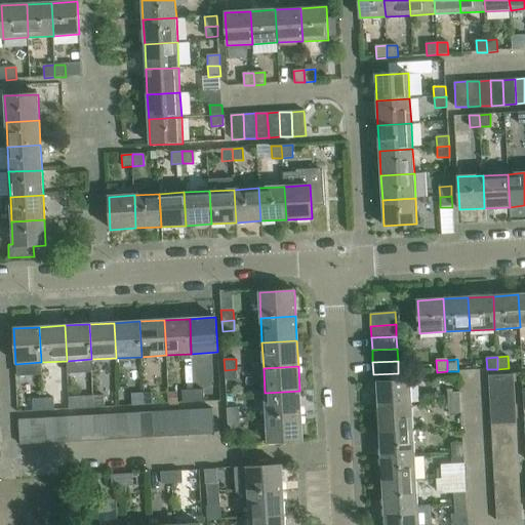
[(236,369),(225,370),(225,380),(237,379),(236,369)]
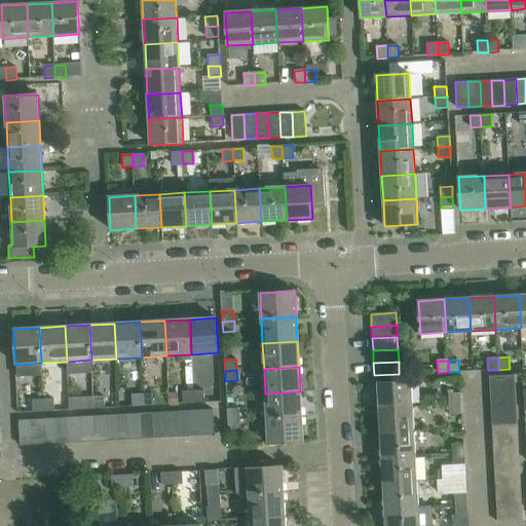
[(489,377),(490,388),(515,387),(514,375),(489,377)]
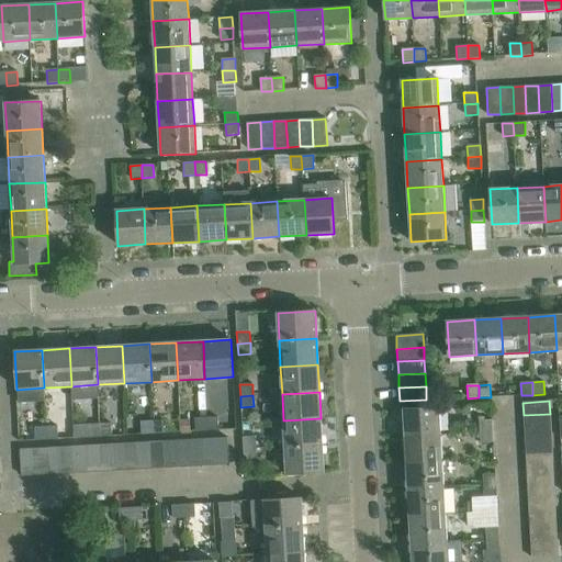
[(403,409),(405,437),(440,435),(439,407),(403,409)]
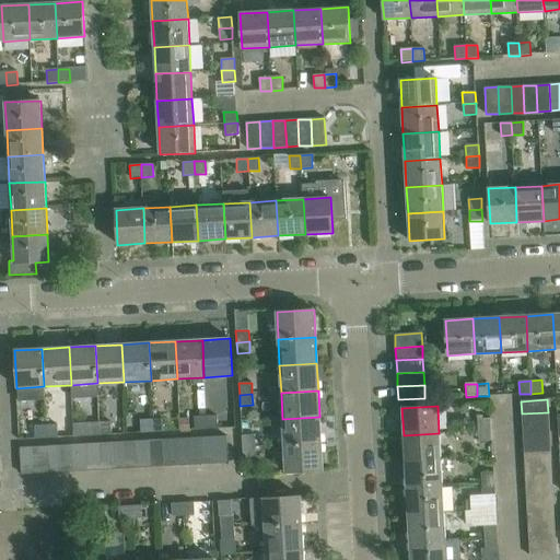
[(548,412),(522,413),(522,427),(549,426),(548,412)]
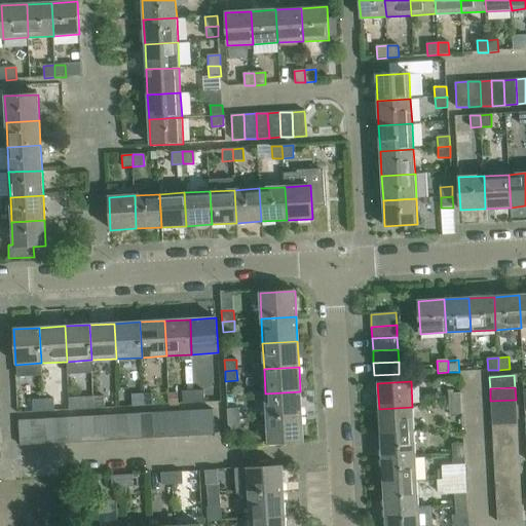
[(203,390),(193,391),(193,403),(204,403),(203,390)]
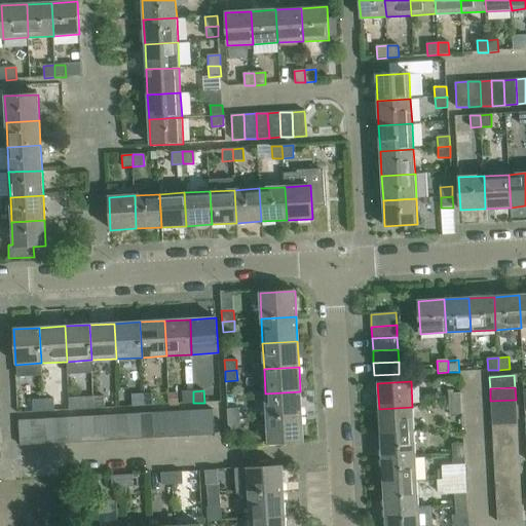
[(178,391),(168,392),(170,405),(178,404),(178,391)]
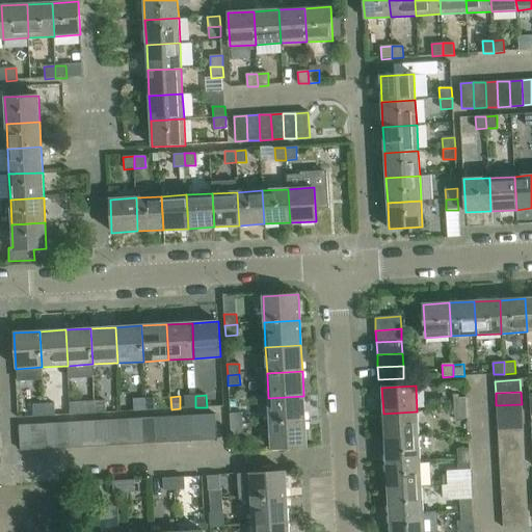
[(195,407),(195,396),(184,396),(185,408),(195,407)]
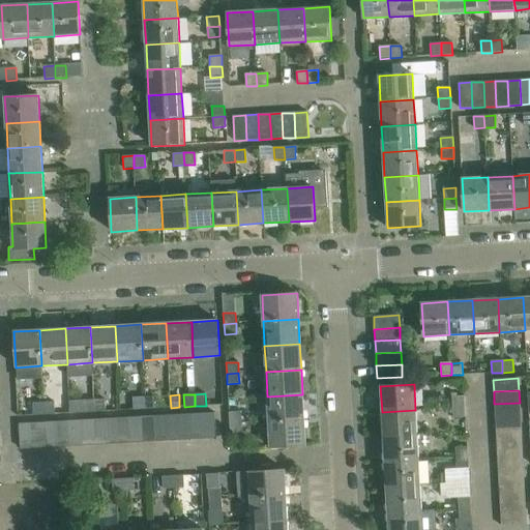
[(302,394),(267,396),(268,421),(304,419),(302,394)]
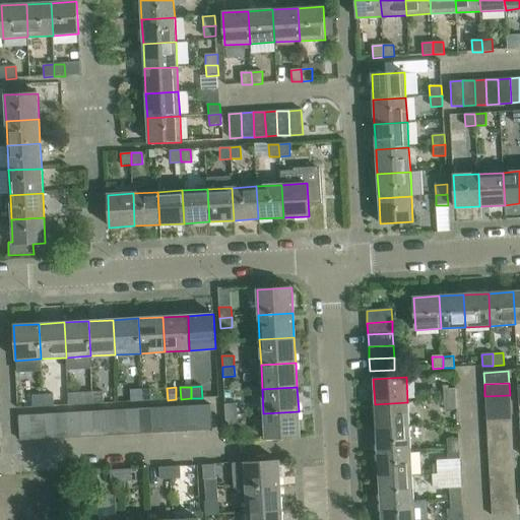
[(141,401),(140,389),(130,390),(130,402),(141,401)]
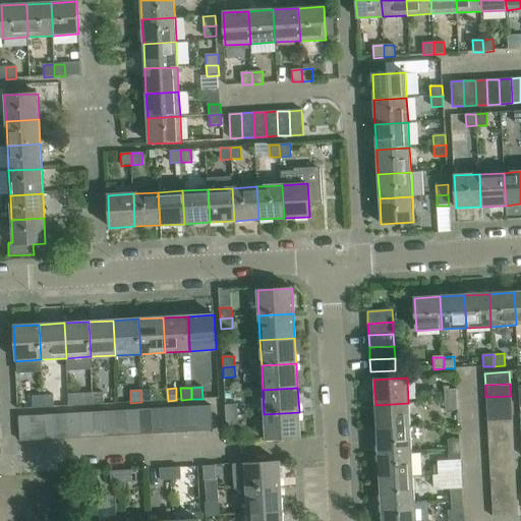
[(151,390),(140,390),(141,402),(152,401),(151,390)]
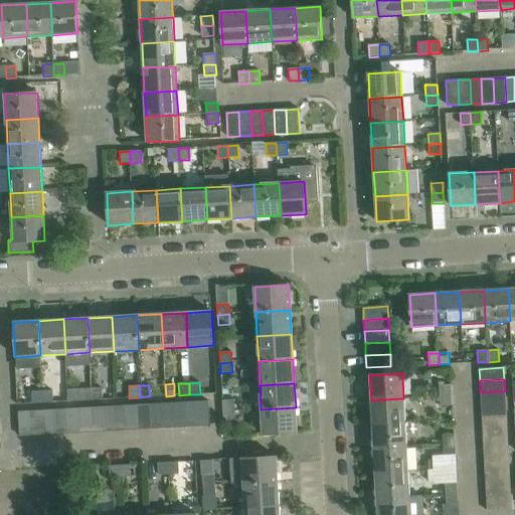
[(440,386),(440,396),(452,395),(452,385),(440,386)]
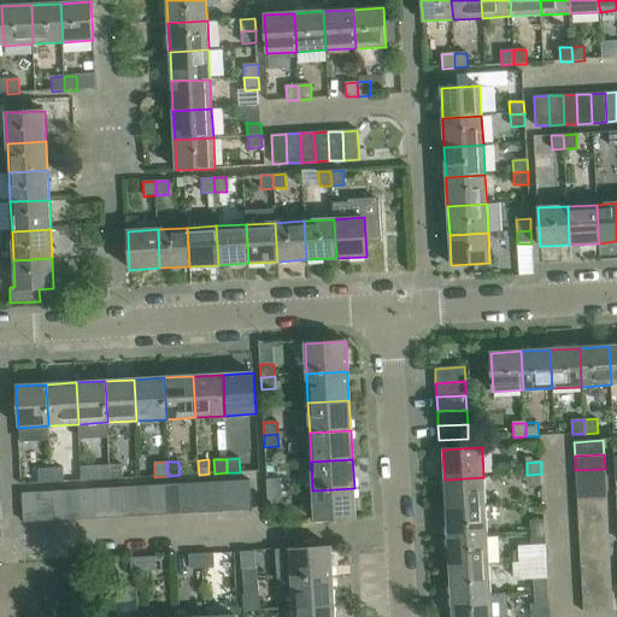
[(122,464),(109,465),(110,480),(122,479),(122,464)]
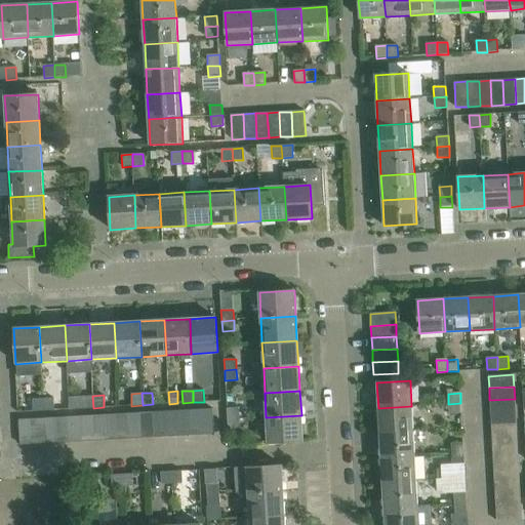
[(93,408),(92,396),(82,397),(83,408),(93,408)]
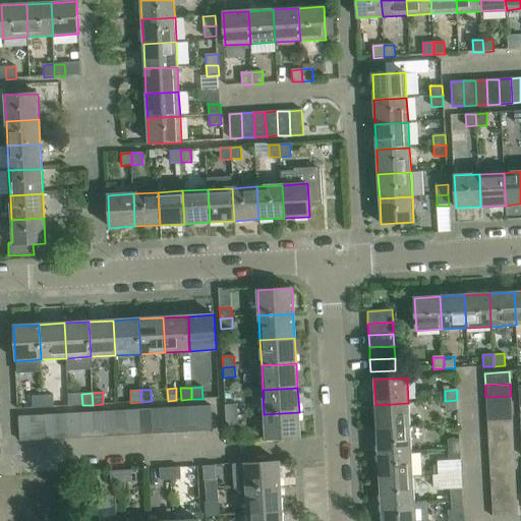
[(53,395),(42,396),(43,408),(53,407),(53,395)]
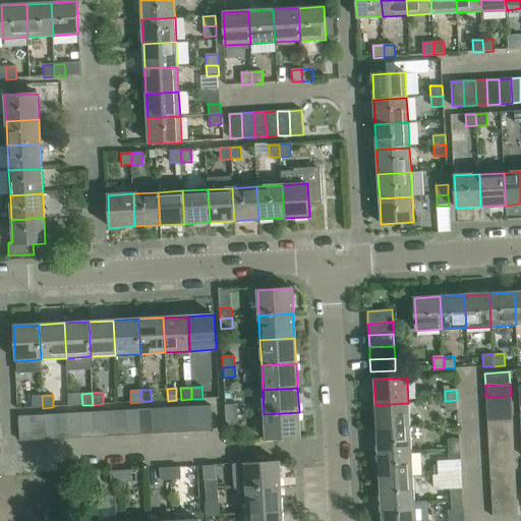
[(43,408),(42,396),(32,396),(33,408),(43,408)]
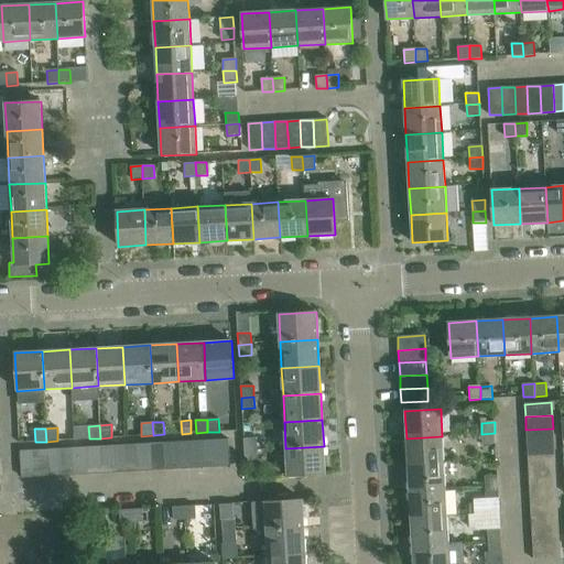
[(553,429),(525,430),(527,443),(553,442),(553,429)]
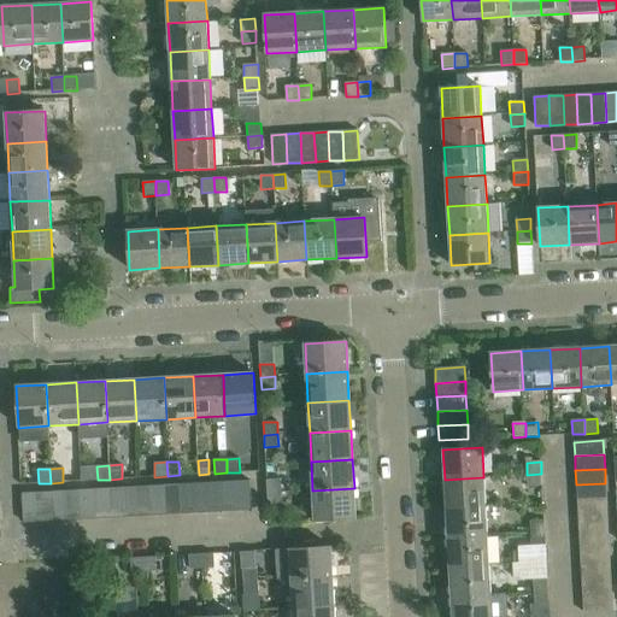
[(541,474),(527,475),(528,487),(542,486),(541,474)]
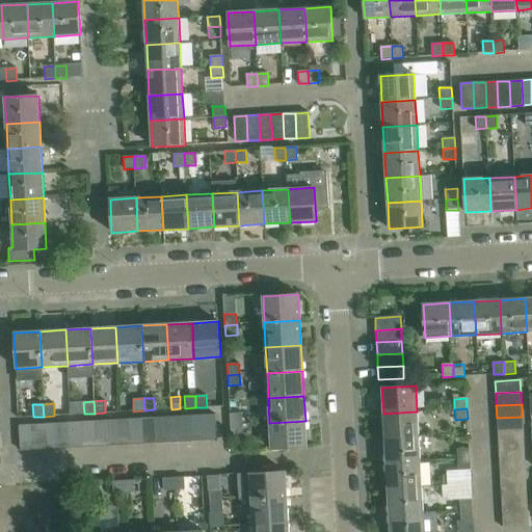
[(417,411),(383,414),(384,439),(419,436),(417,411)]
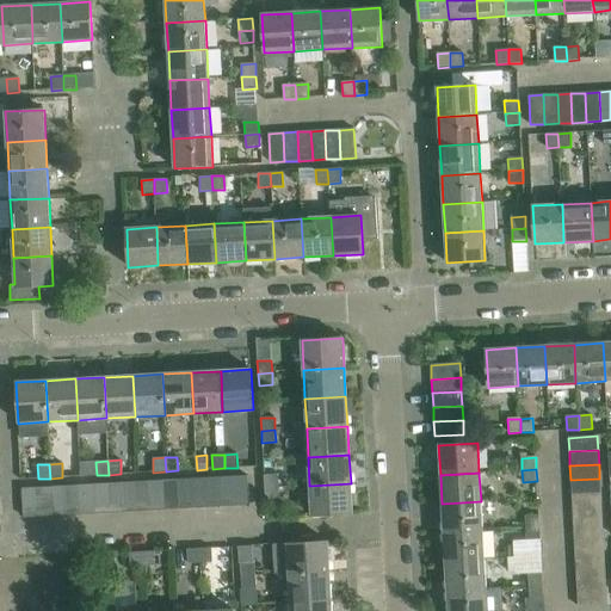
[(264,475),(264,488),(278,487),(278,475),(264,475)]
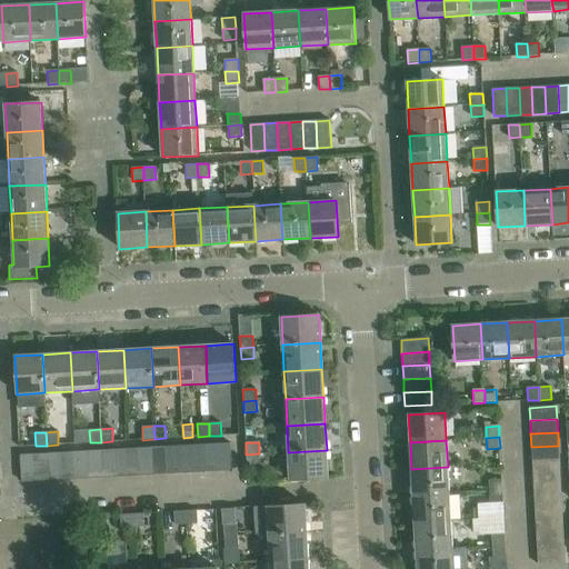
[(230,443),(217,445),(218,471),(231,470),(230,443)]
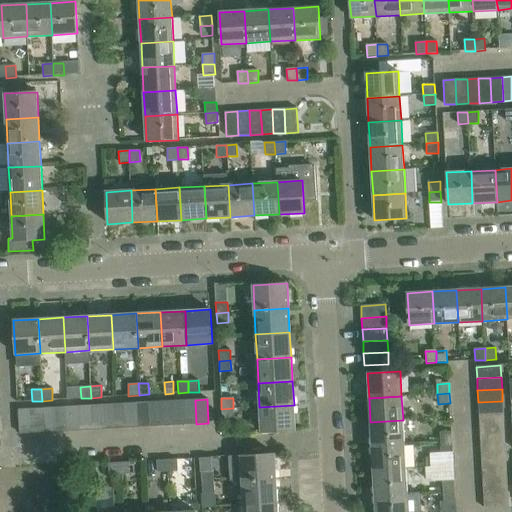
[(183,400),(172,401),(173,425),(185,425),(183,400)]
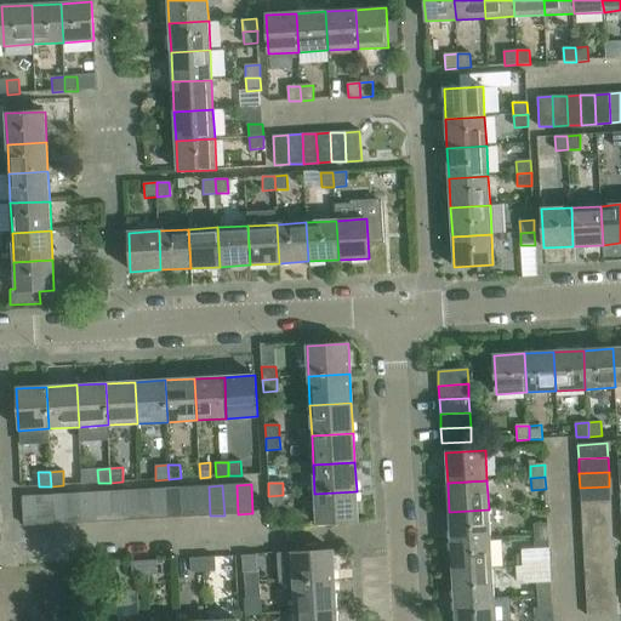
[(237,485),(222,485),(224,516),(238,514),(237,485)]
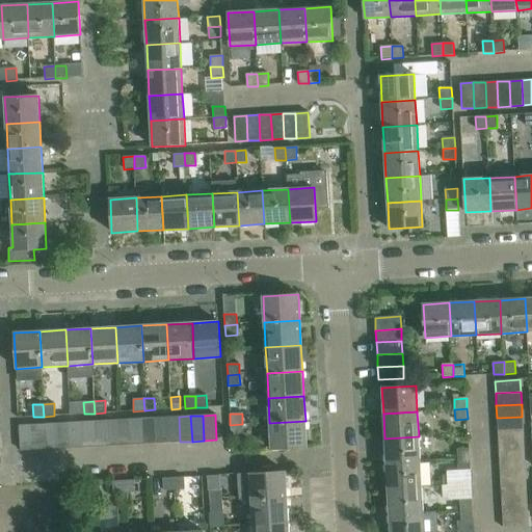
[(179,417),(166,418),(167,443),(180,442),(179,417)]
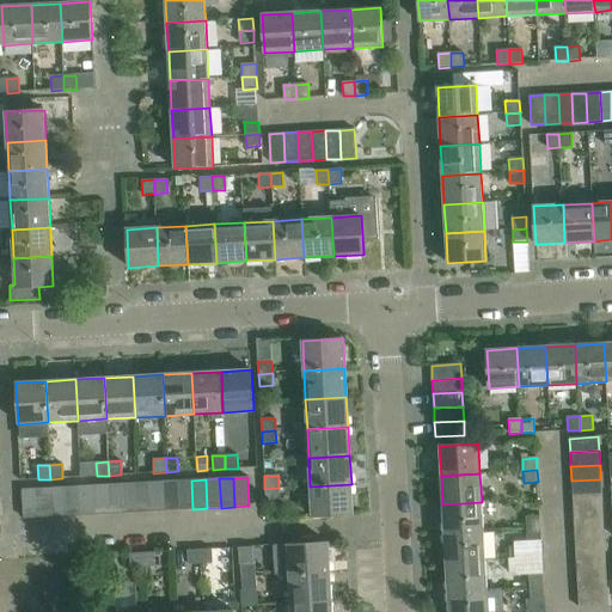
[(600,479),(571,481),(573,495),(601,493),(600,479)]
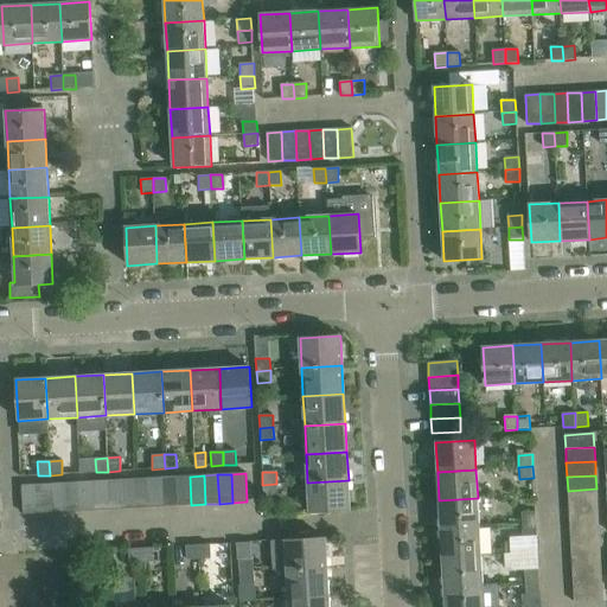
[(176,477),(161,478),(164,506),(177,506),(176,477)]
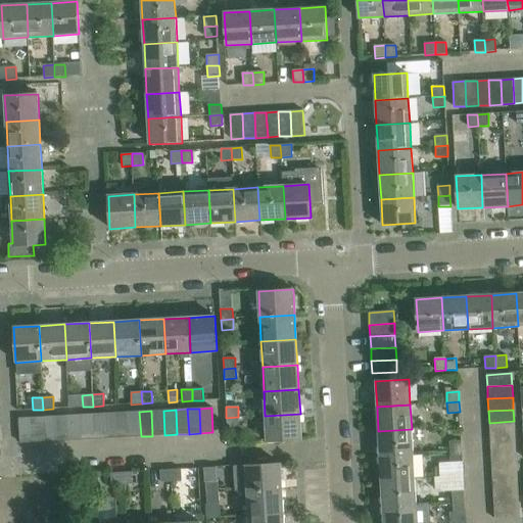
[(163,411),(151,411),(152,436),(164,435),(163,411)]
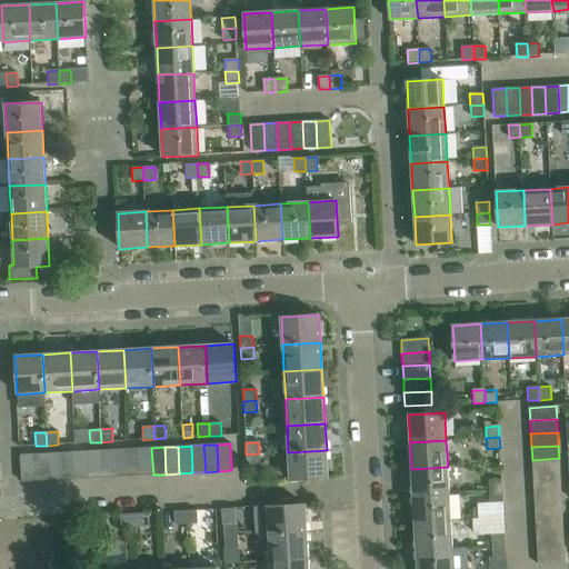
[(151,448),(138,449),(140,476),(153,475),(151,448)]
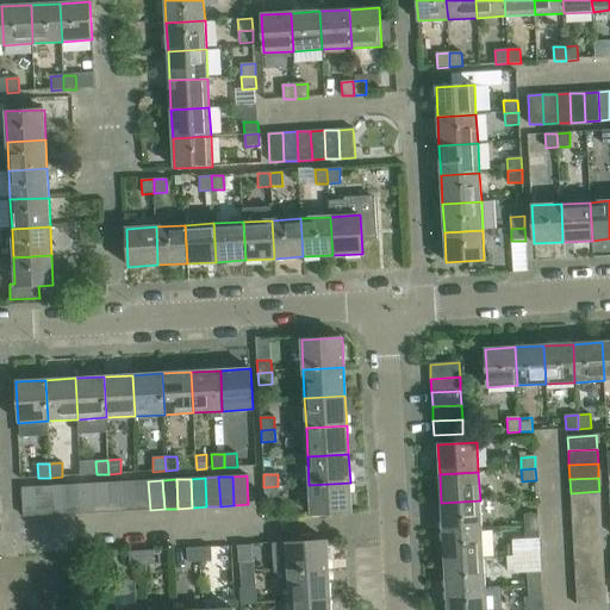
[(135,481),(120,483),(122,511),(136,511),(135,481)]
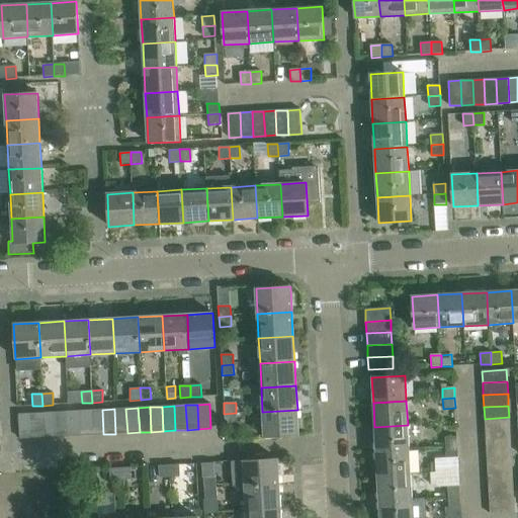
[(125,409),(114,409),(115,434),(127,433),(125,409)]
